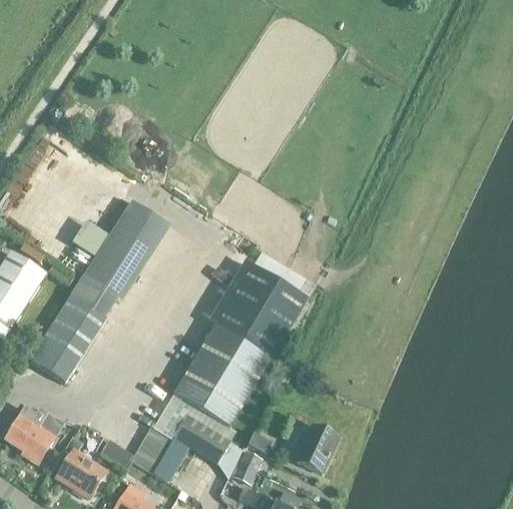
[(56,122),(63,111),(56,107),(49,117),(56,122)]
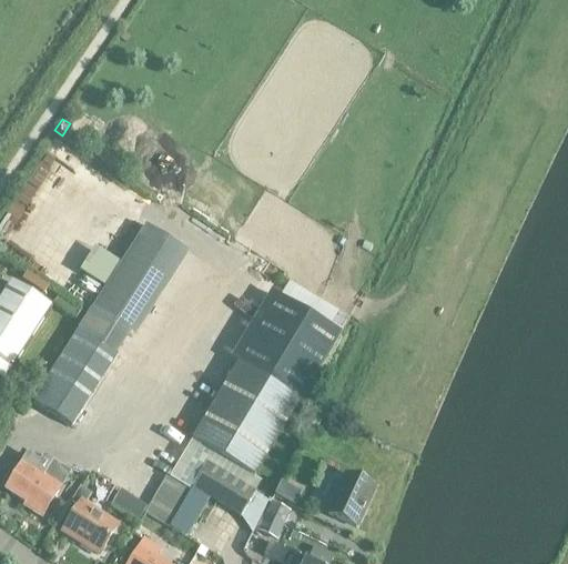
[(342,243),(346,235),(340,232),(336,239),(342,243)]
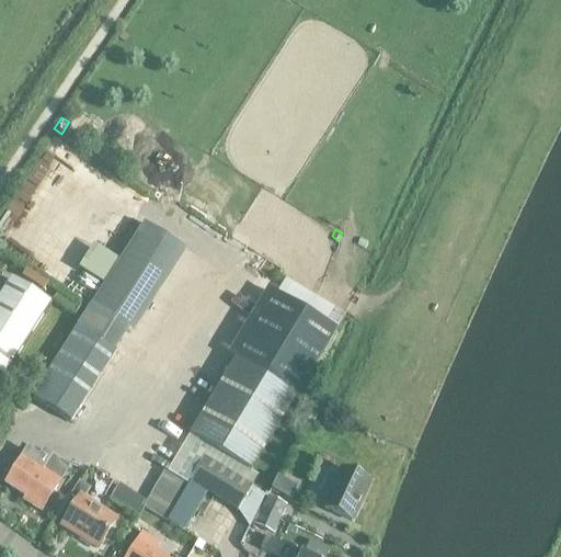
[(364,245),(368,238),(361,234),(356,241),(364,245)]
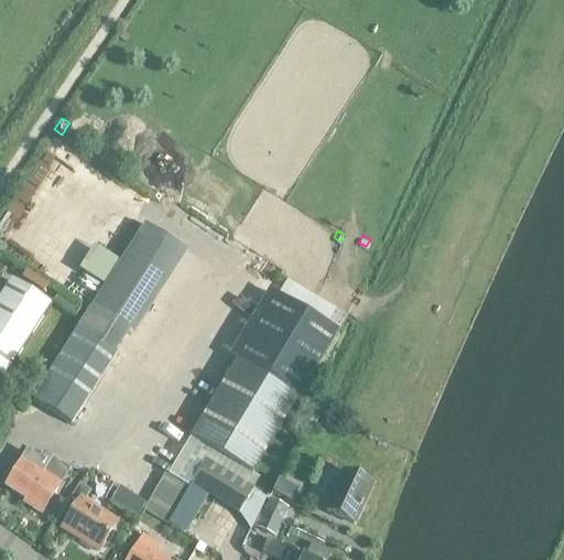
[(104,281),(119,257),(95,241),(79,266),(104,281)]
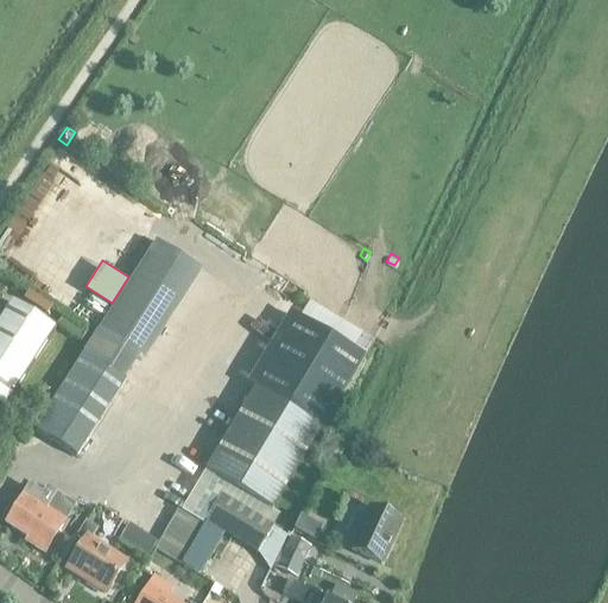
[(48,312),(52,304),(29,287),(24,294),(48,312)]
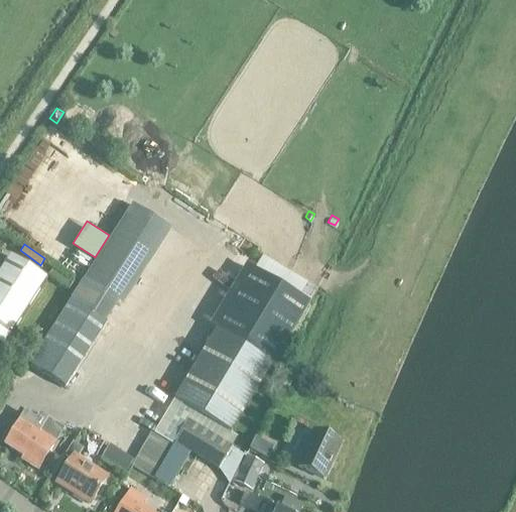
[(45,276),(11,254),(0,270),(0,342),(2,344),(45,276)]
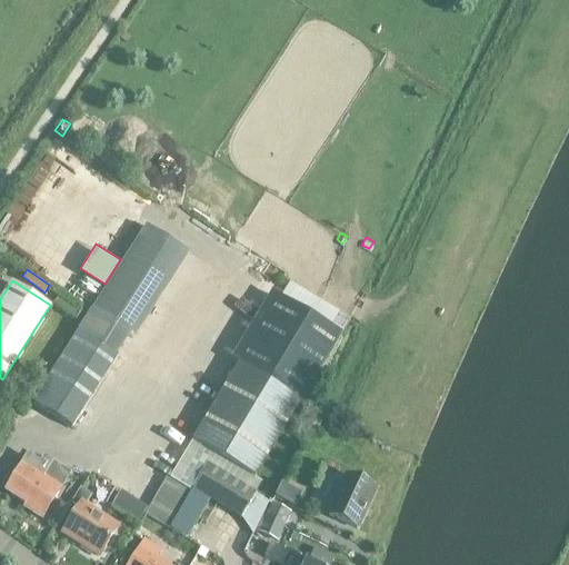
[(239,362),(191,438),(252,475),(300,398),(299,398),(340,331),(280,295),(239,362)]
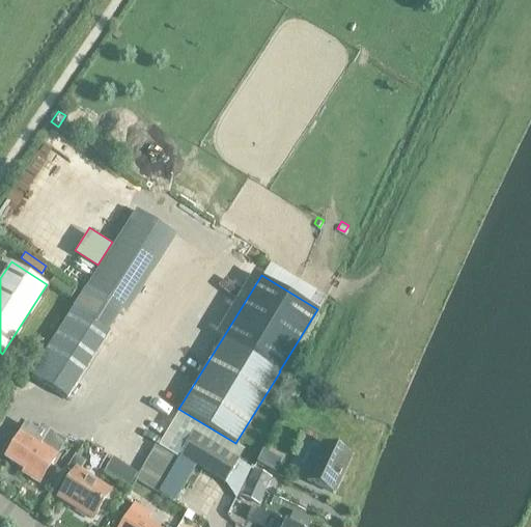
[(74,306),(31,372),(67,395),(109,328),(74,306)]
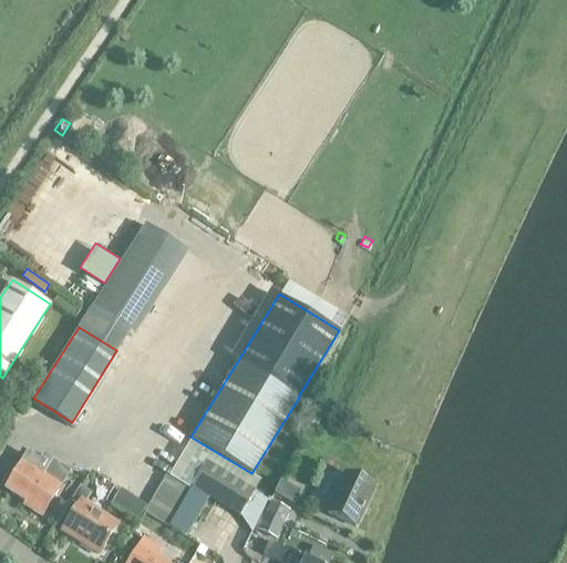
[(43,470),(23,457),(4,485),(32,502),(30,507),(41,513),(69,469),(51,458),(43,470)]
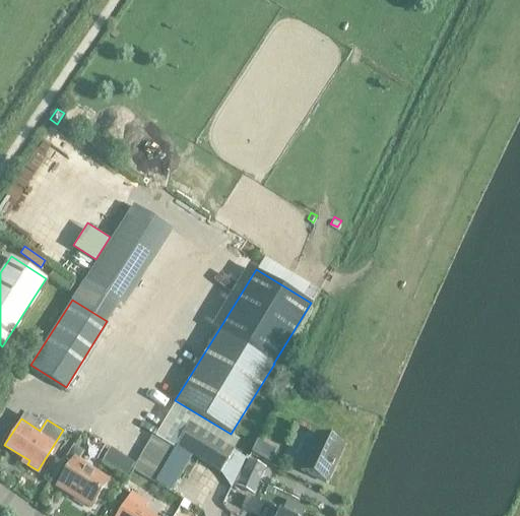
[(219,470),(233,449),(188,421),(175,443),(219,470)]
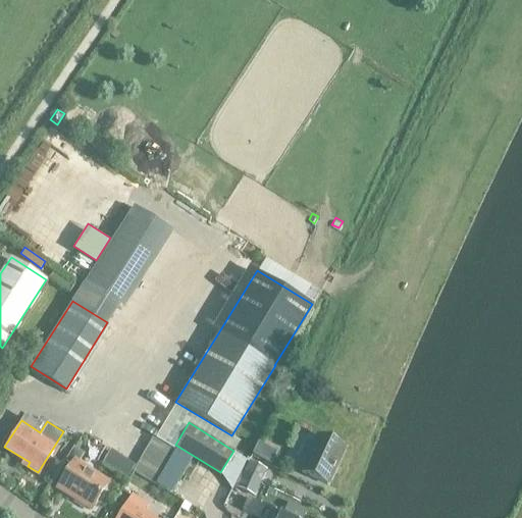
[(344,445),(318,432),(302,469),(327,480),(344,445)]
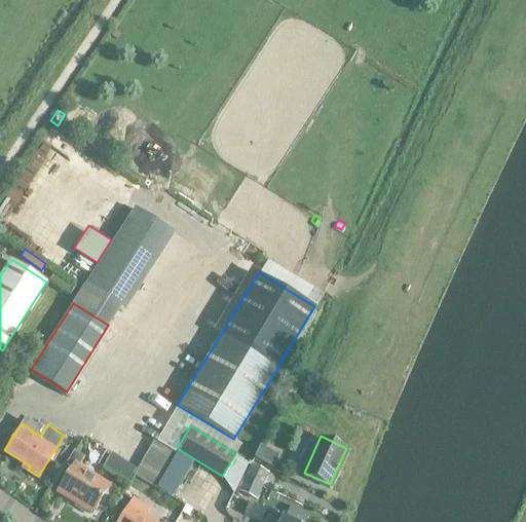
[(155,483),(157,481),(175,451),(154,438),(134,471),(155,483)]
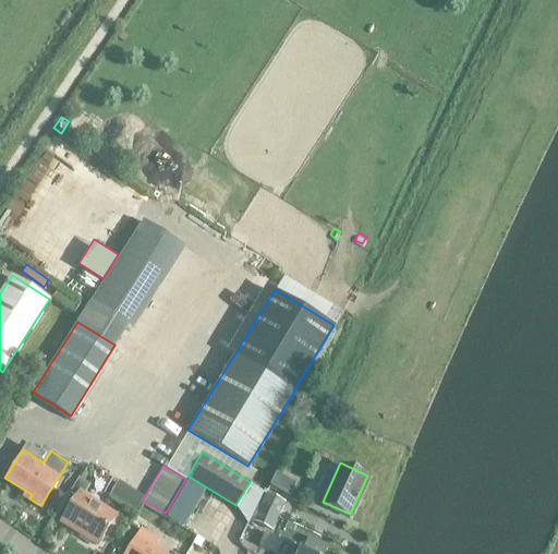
[(290,493),(296,480),(277,470),(270,483),(290,493)]
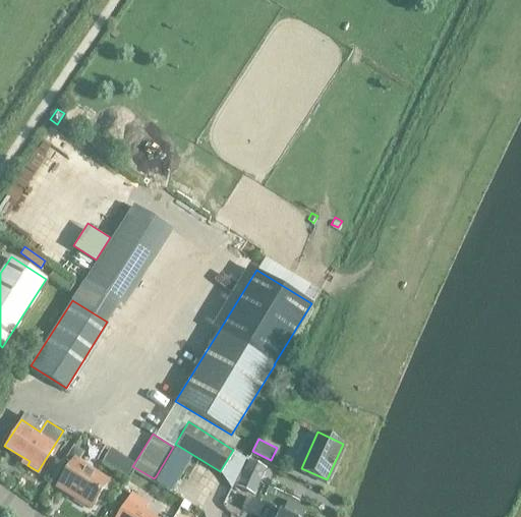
[(127,472),(134,460),(111,446),(103,458),(127,472)]
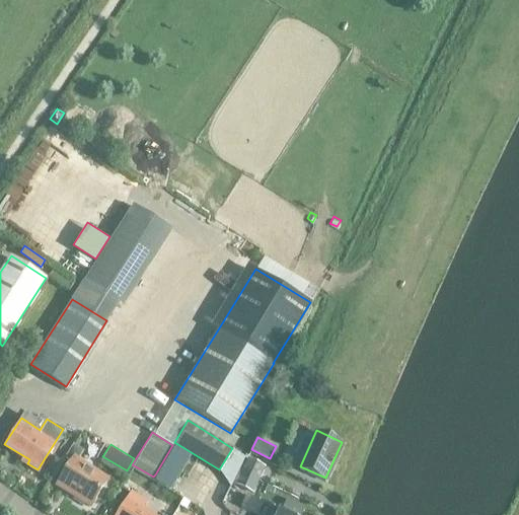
[(172,445),(155,474),(169,483),(188,453),(172,445)]
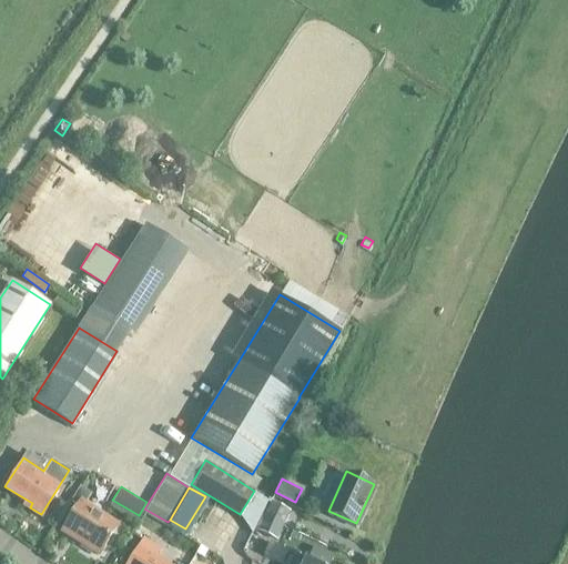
[(271,499),(264,513),(284,522),(291,507),(271,499)]
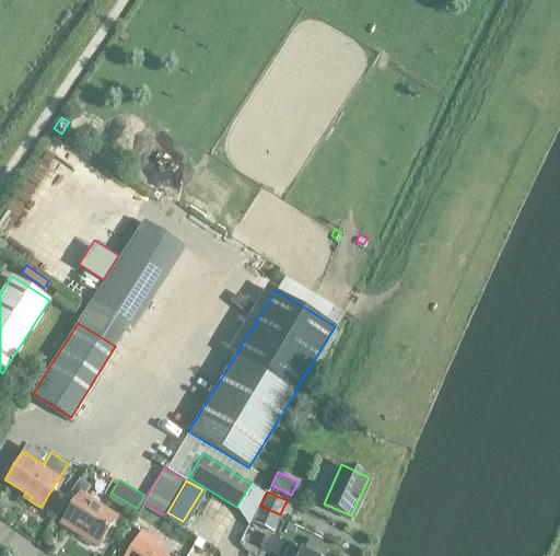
[(61,519),(97,542),(115,516),(79,493),(61,519)]
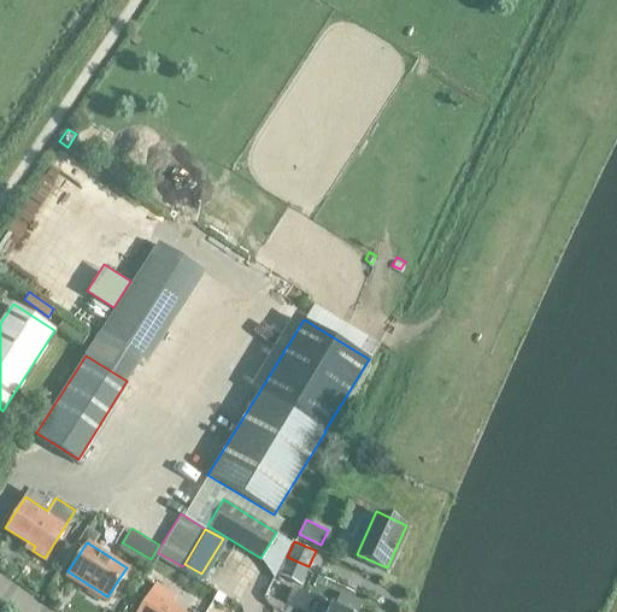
[(280,572),(300,583),(309,566),(287,557),(280,572)]
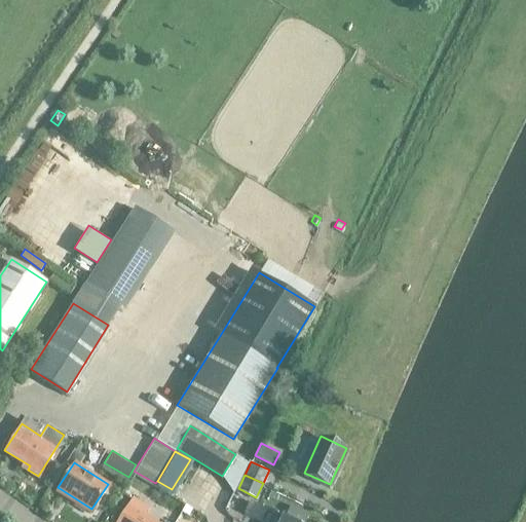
[(160,521),(145,512),(150,505),(133,494),(114,521),(160,521)]
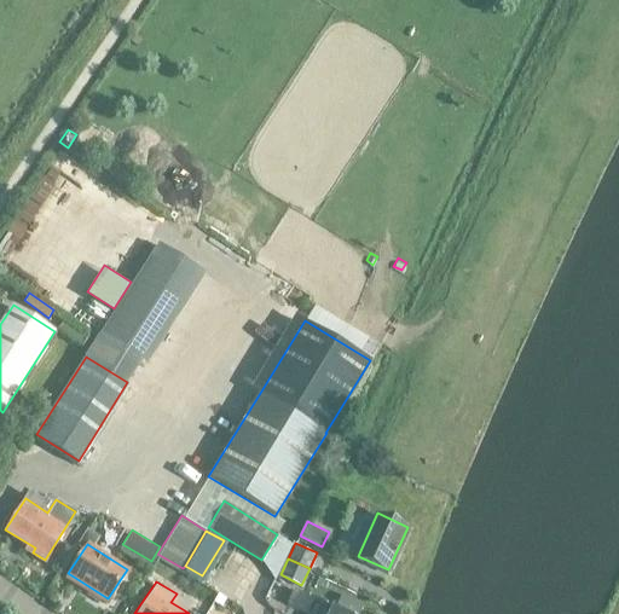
[(202,613),(218,590),(206,583),(190,607),(201,613),(202,613)]
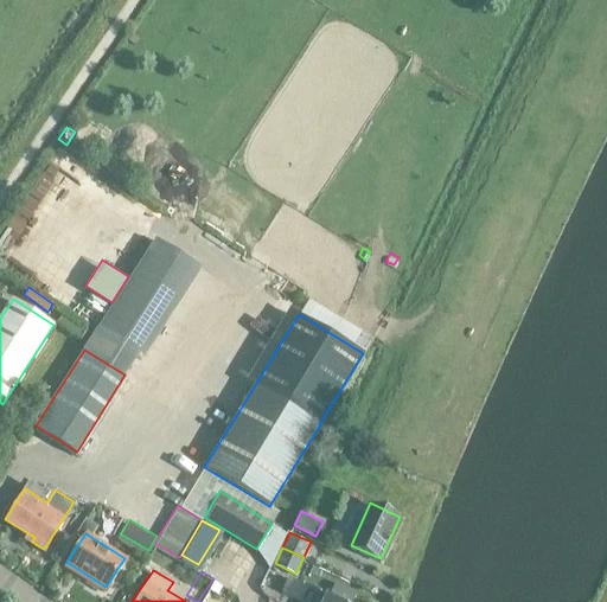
[(304,582),(289,575),(282,589),(308,601),(344,601),(318,589),(318,587),(304,580),(304,582)]
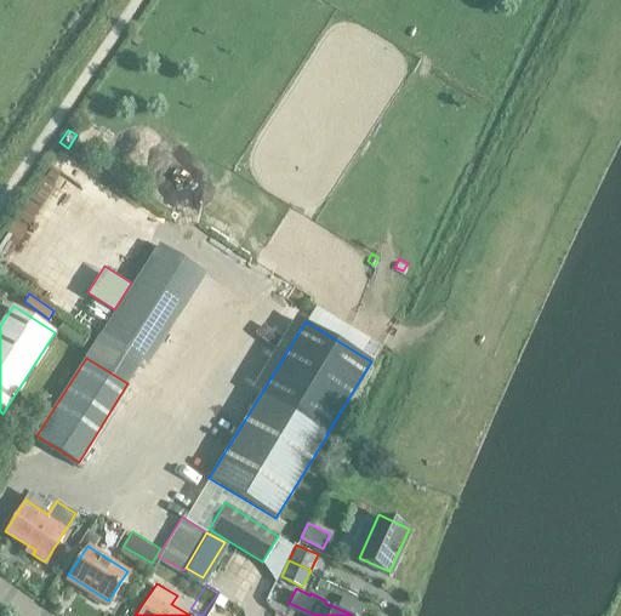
[(223,606),(228,598),(218,593),(214,602),(223,606)]
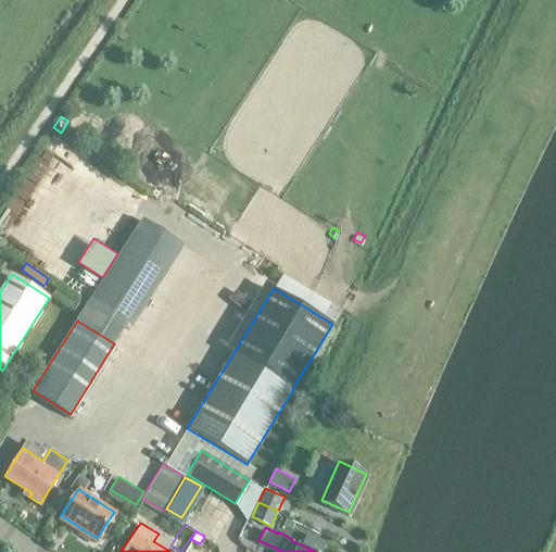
[(321,551),(327,540),(307,531),(301,544),(317,551),(321,551)]
